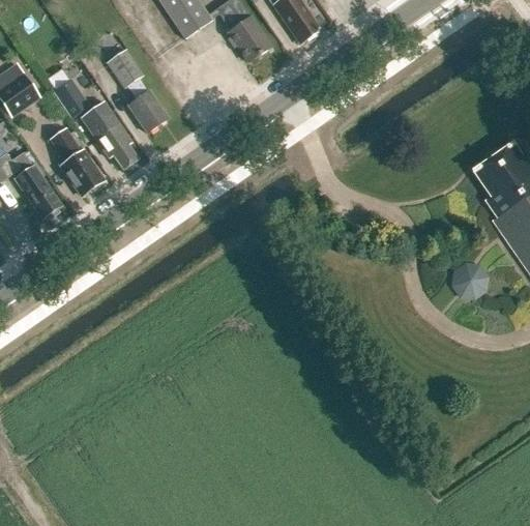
[(229,31),(248,60),(271,45),(251,16),(249,16),(239,0),(226,0),(207,13),(198,0),(159,0),(184,37),(219,13),(231,30),(229,31)]
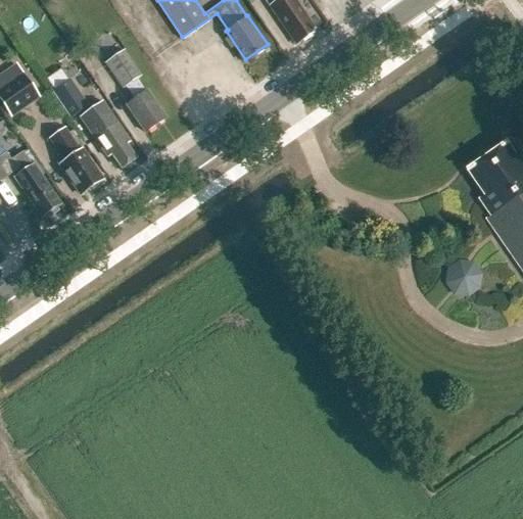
[(300,38),(302,41),(307,39),(313,33),(311,31),(315,29),(305,14),(306,14),(297,0),(296,2),(294,0),(274,0),(270,2),(272,5),(272,8),(274,12),(277,12),(296,41),(300,38)]
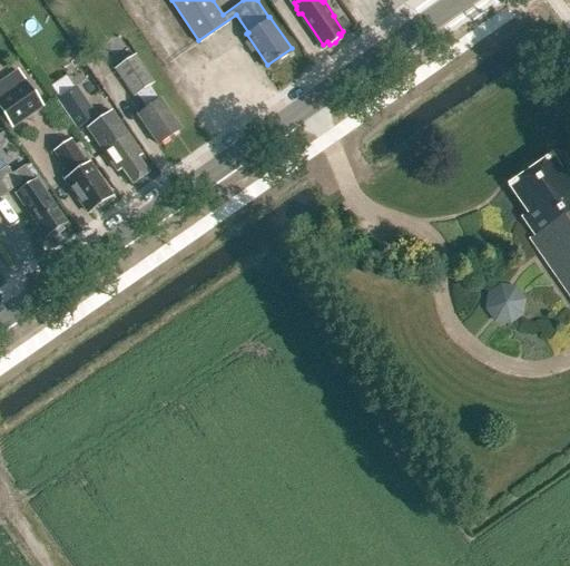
[(112,66),(131,94),(154,78),(134,50),(112,66)]
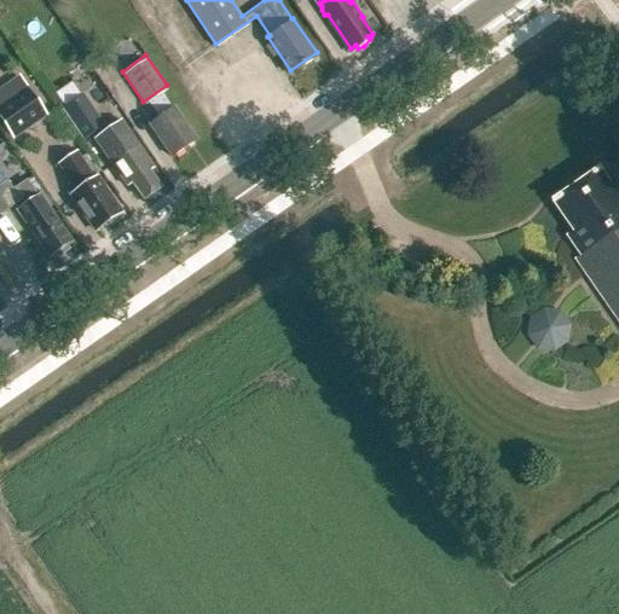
[(48,115),(18,73),(0,86),(0,117),(15,139),(48,115)]
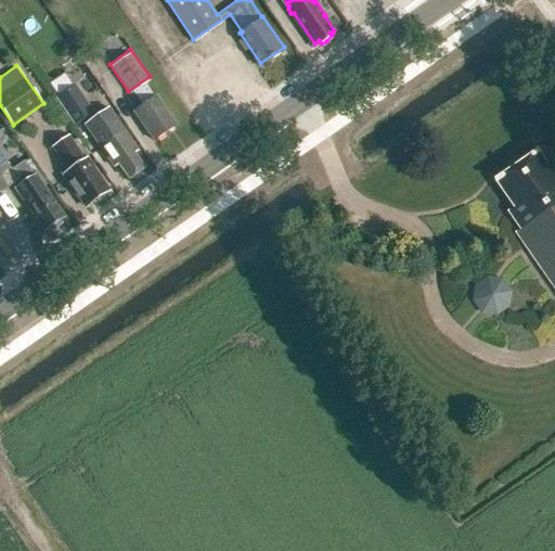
[(56,94),(76,123),(94,111),(75,81),(56,94)]
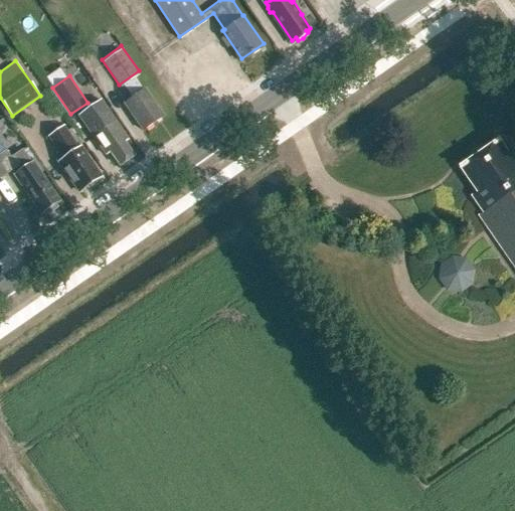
[(125,102),(143,129),(163,115),(145,88),(143,89),(134,75),(123,82),(132,97),(125,102)]
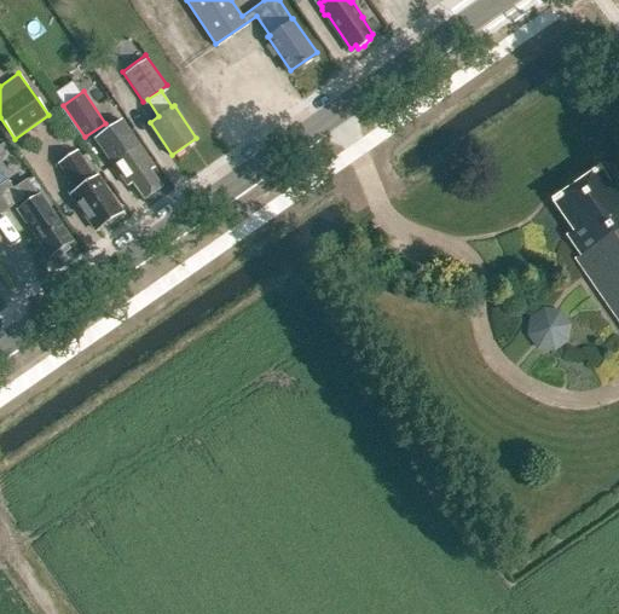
[(133,180),(144,198),(146,197),(150,197),(158,191),(160,187),(161,186),(150,169),(155,166),(139,143),(138,144),(121,120),(122,119),(121,117),(105,128),(104,135),(120,156),(113,162),(128,184),(133,180)]
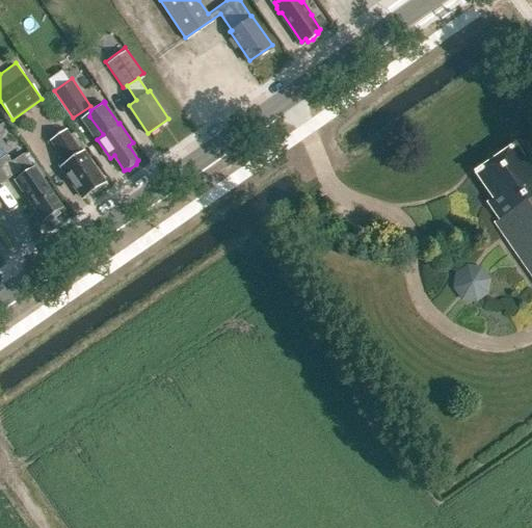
[(59,164),(81,195),(91,189),(92,191),(103,185),(101,182),(104,180),(81,149),(80,150),(65,128),(50,138),(64,161),(59,164)]
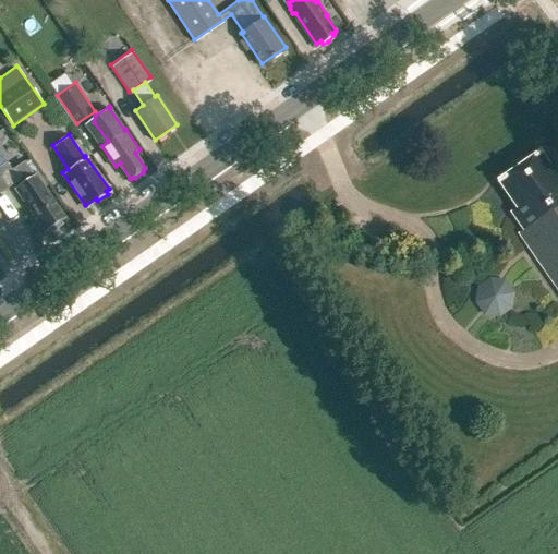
[(524,228),(520,231),(557,285),(557,155),(548,163),(540,149),(498,178),(518,206),(512,209),(524,228)]
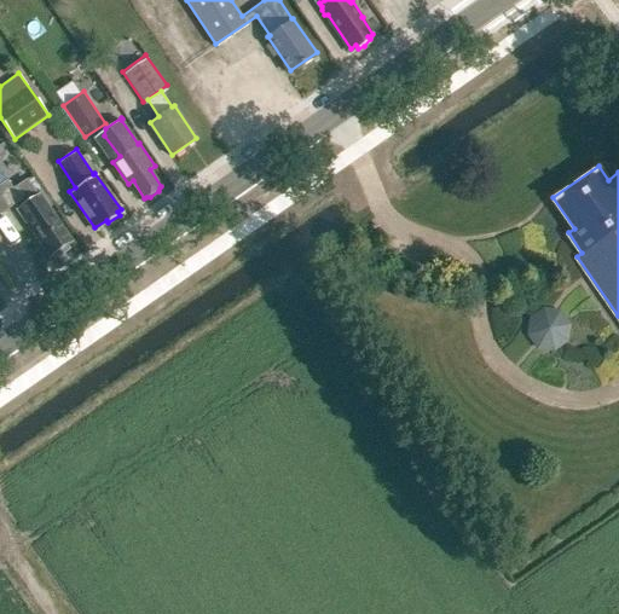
[(53,250),(57,255),(69,247),(65,242),(70,239),(58,224),(62,221),(48,204),(47,206),(39,193),(38,195),(25,178),(12,187),(6,179),(0,181),(0,210),(18,198),(23,204),(18,208),(50,253),(53,250)]
